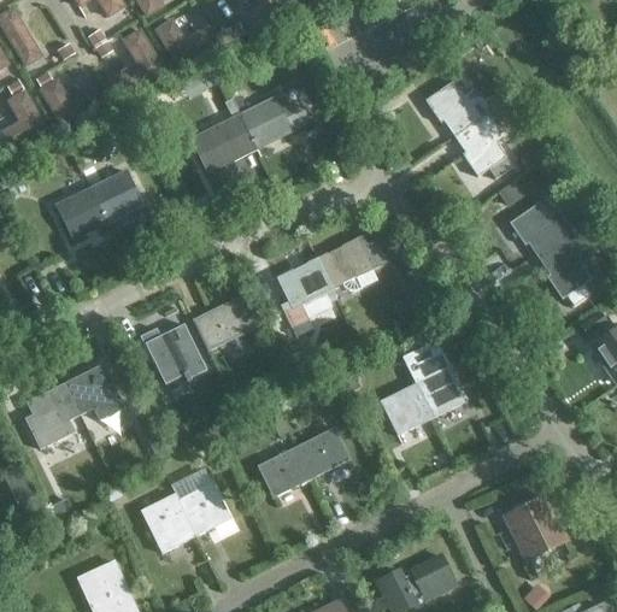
[(97,0),(107,17),(124,5),(121,0),(74,0),(77,6),(86,0),(97,0)]
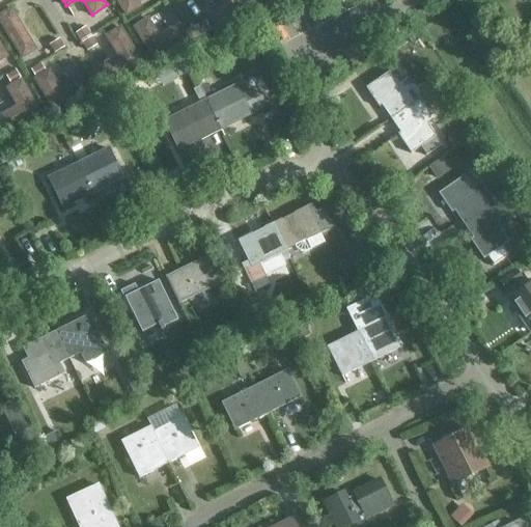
[(116,0),(124,14),(141,4),(138,0),(116,0)]
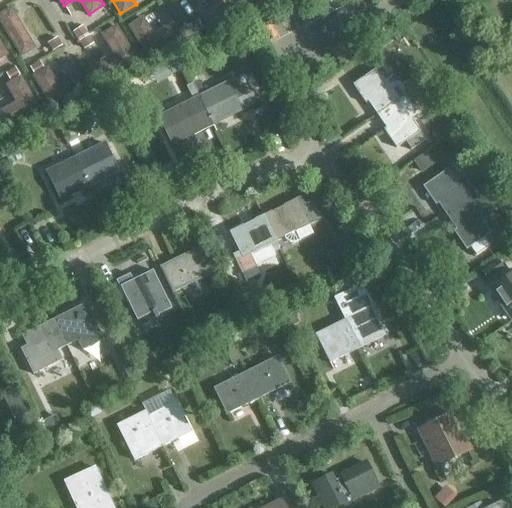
[(236,10),(230,0),(212,0),(213,2),(199,11),(207,26),(236,10)]
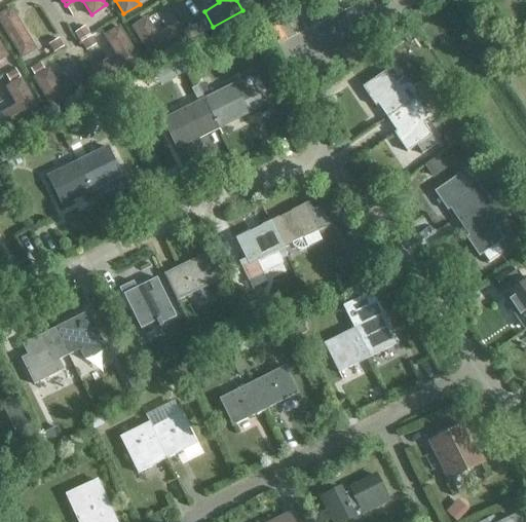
[(0,22),(21,57),(36,47),(10,4),(0,10),(0,22)]
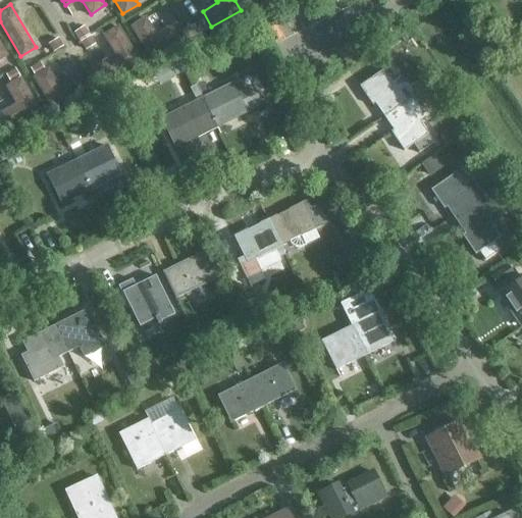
[(145,14),(129,23),(151,57),(180,38),(171,22),(156,31),(145,14)]
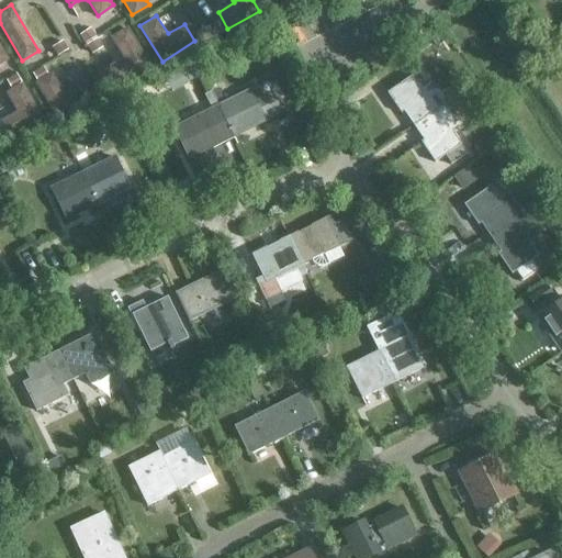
[(103,68),(114,85),(150,63),(127,24),(110,35),(123,56),(103,68)]
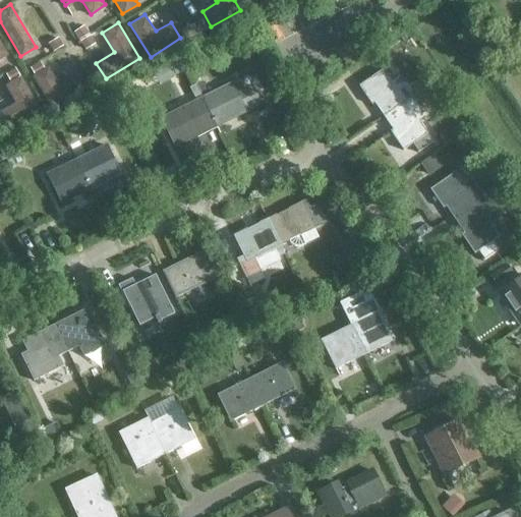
[(48,65),(32,74),(50,104),(83,84),(74,68),(56,79),(48,65)]
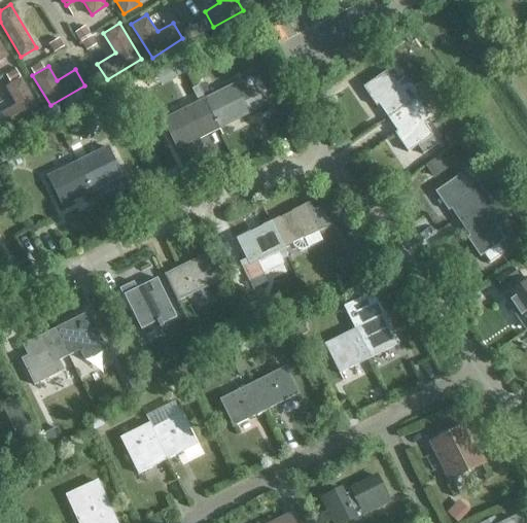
[(389,114),(419,93),(411,80),(401,86),(388,67),(363,84),(376,103),(380,100),(389,114)]
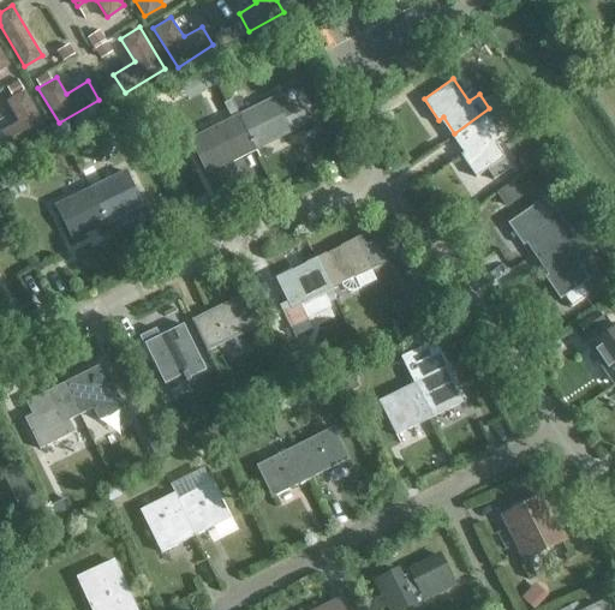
[(0,127),(0,148),(3,153),(47,127),(24,88),(5,99),(17,119),(0,127)]
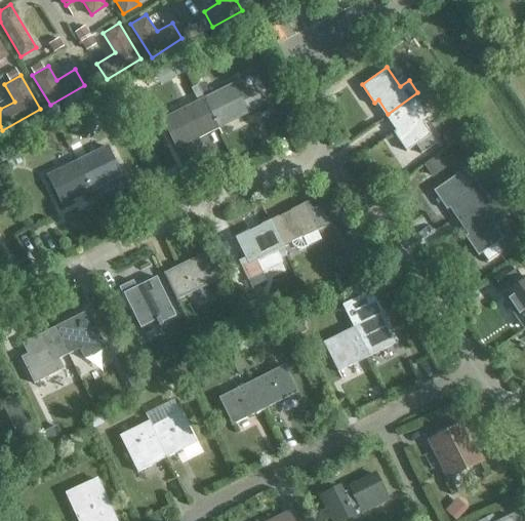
[(233,81),(203,95),(217,125),(247,110),(246,109),(261,102),(252,83),(237,90),(233,81)]
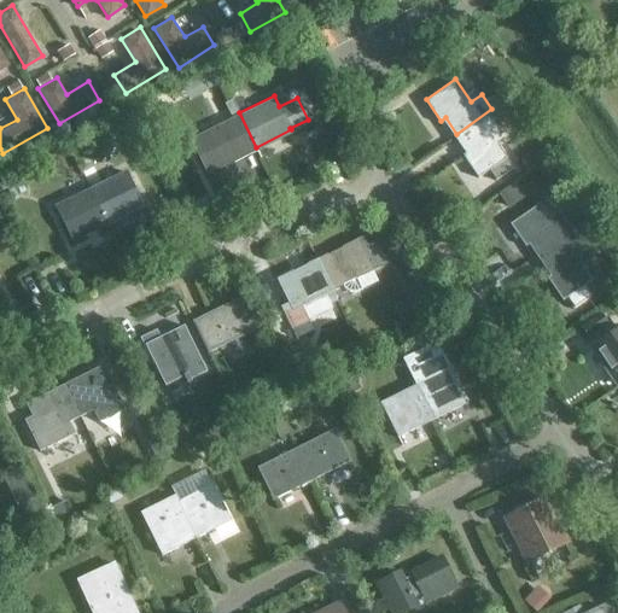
[(491,109),(456,134),(467,150),(462,153),(478,175),(508,155),(491,132),(502,124),(491,109)]
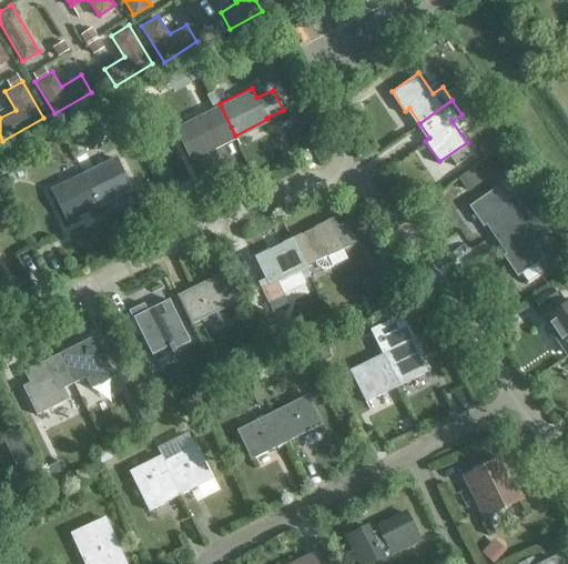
[(191,158),(204,151),(235,136),(220,103),(175,126),(191,158)]
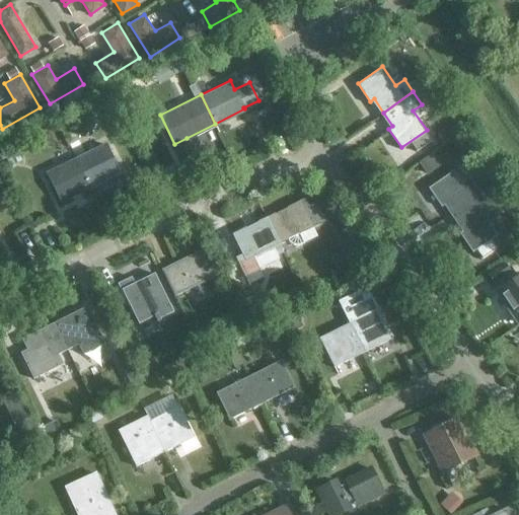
[(105,142),(76,156),(90,186),(120,171),(105,142)]
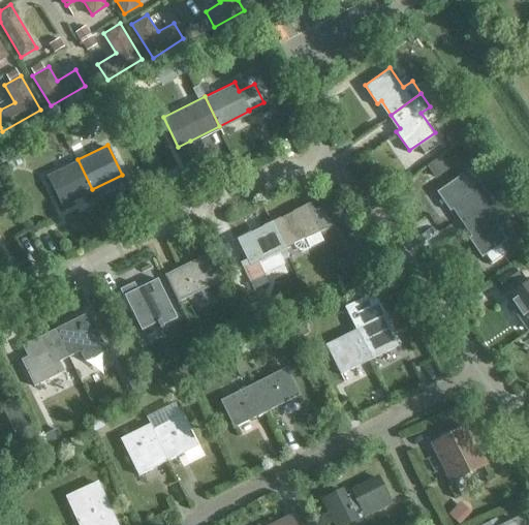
[(92,189),(78,159),(49,175),(63,204),(92,189)]
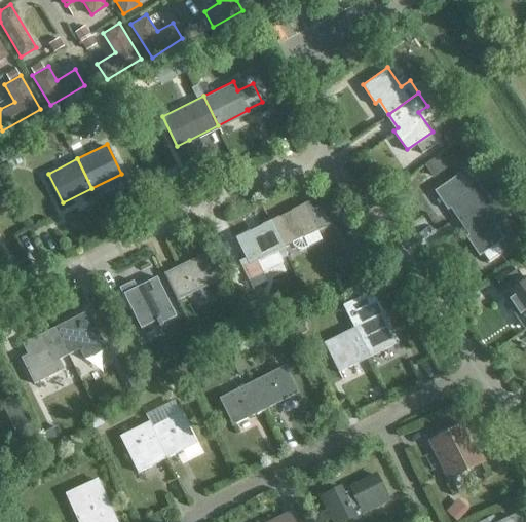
[(460,219),(491,198),(482,185),(473,191),(459,172),(434,189),(448,209),(452,206),(460,219)]
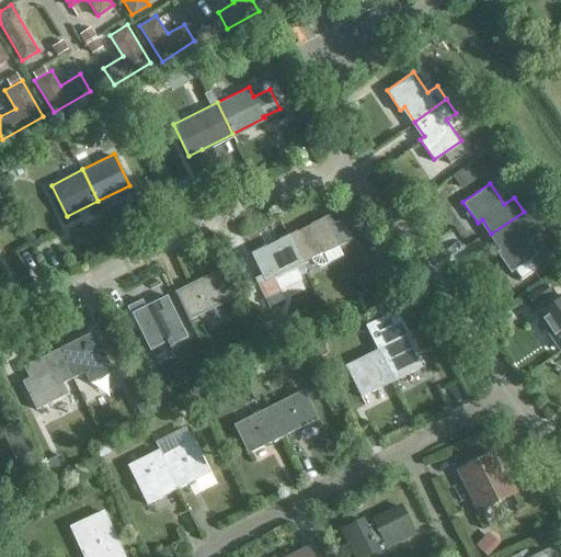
[(524,212),(491,234),(502,248),(497,251),(511,271),(538,252),(523,231),(533,225),(524,212)]
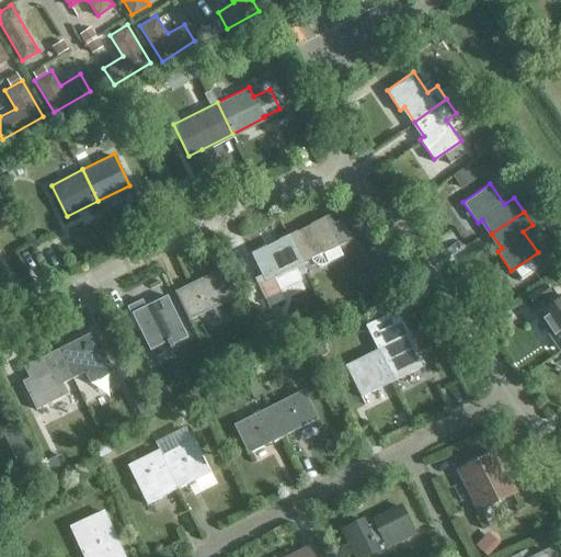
[(329,214),(324,216),(287,234),(300,261),(351,236),(341,217),(333,220),(329,214)]
